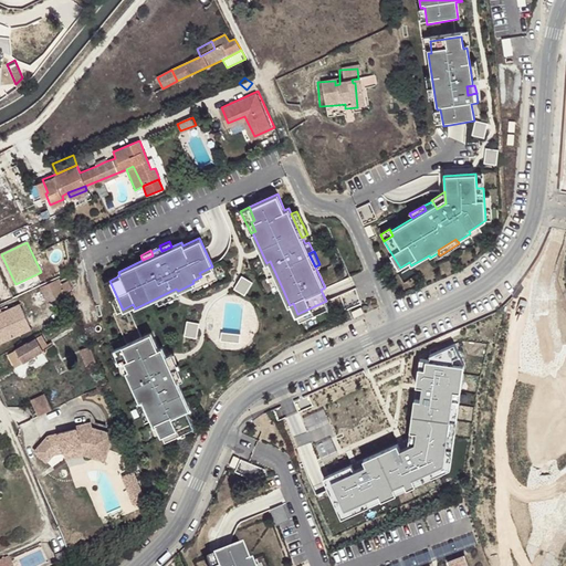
[(395,259),(390,261),(396,271),(400,268),(395,259)]
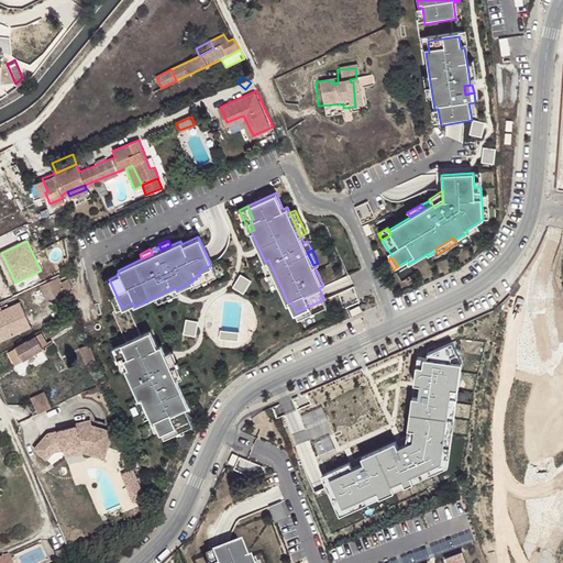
[(265,262),(263,263),(275,288),(280,286),(268,260),(265,262)]
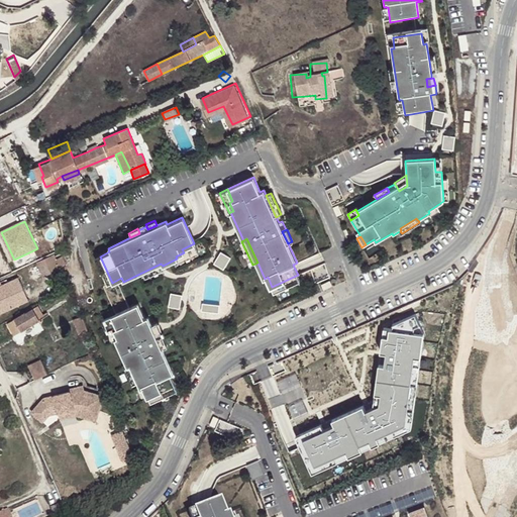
[(184,252),(176,256),(178,261),(198,251),(194,243),(182,249),(184,252)]
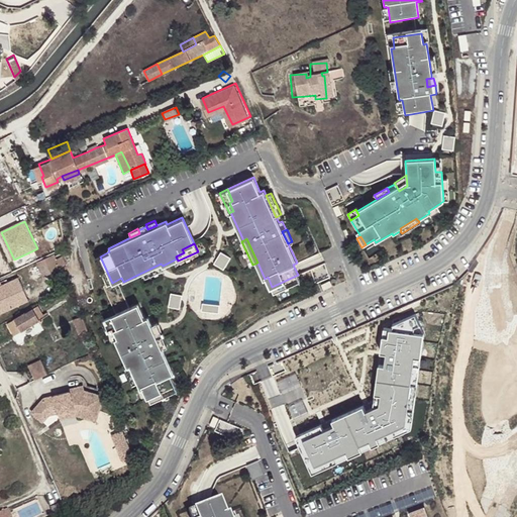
[(61,268),(57,260),(55,254),(38,262),(44,275),(61,268)]
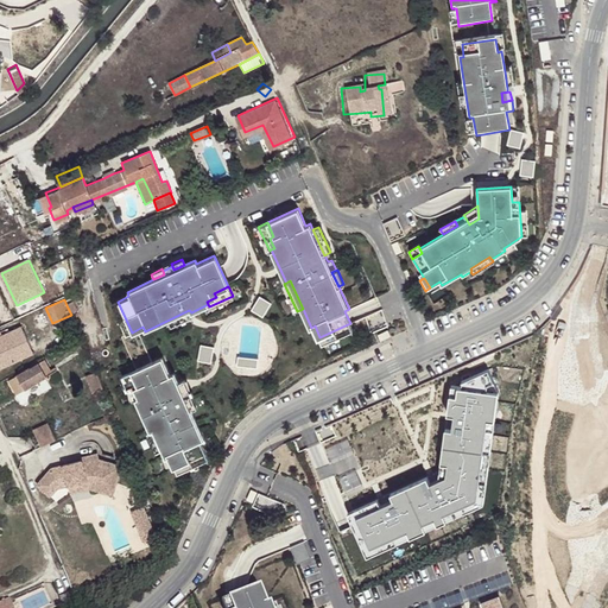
[(73,302),(67,305),(71,315),(76,312),(73,302)]
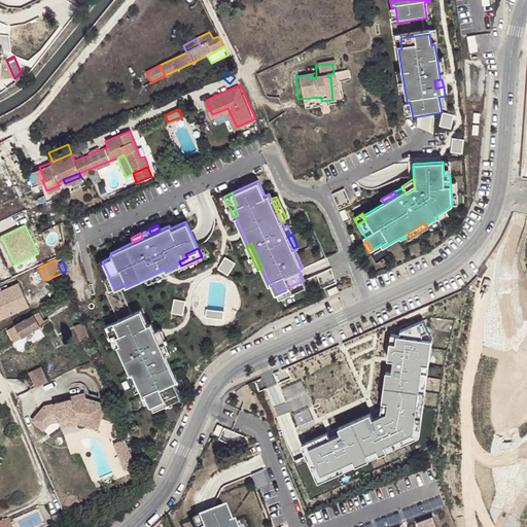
[(97,264),(109,290),(114,288),(102,261),(97,264)]
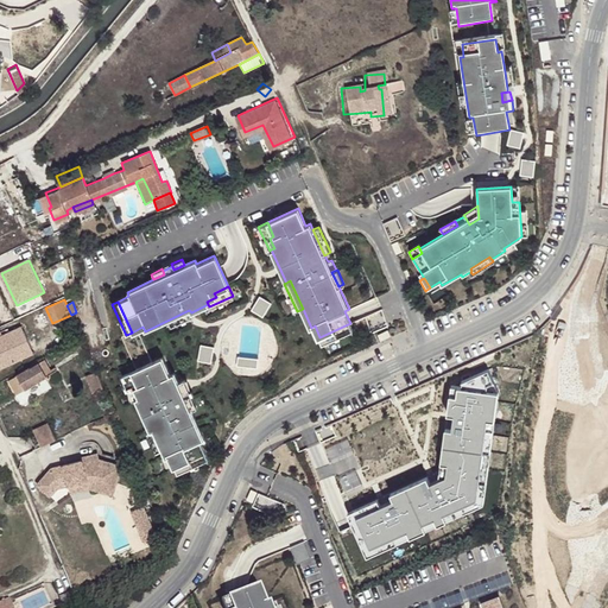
[(12,321),(0,325),(0,335),(23,325),(19,317),(12,321)]
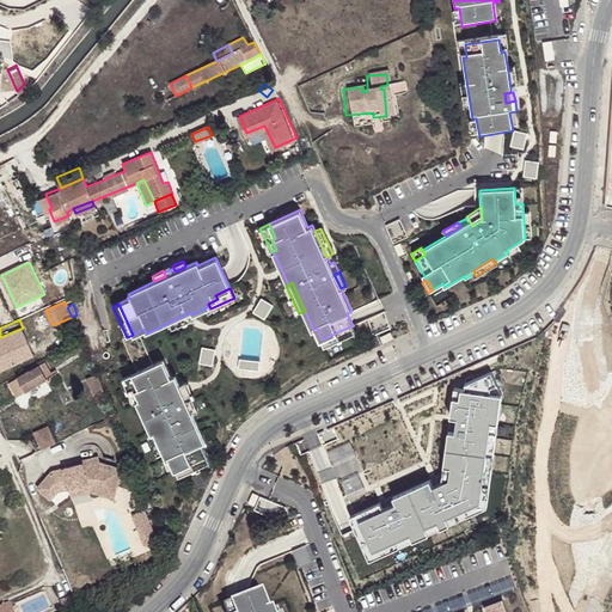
[(353,325),(322,340),(324,346),(355,331),(353,325)]
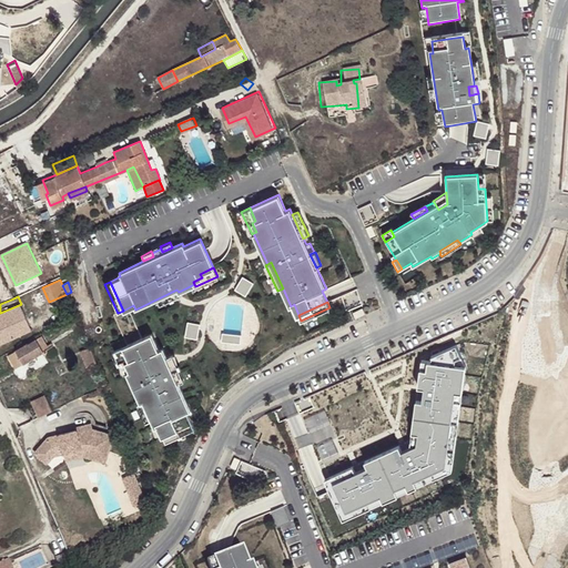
[(21,304),(0,313),(0,344),(33,330),(24,312),(21,305),(21,304)]
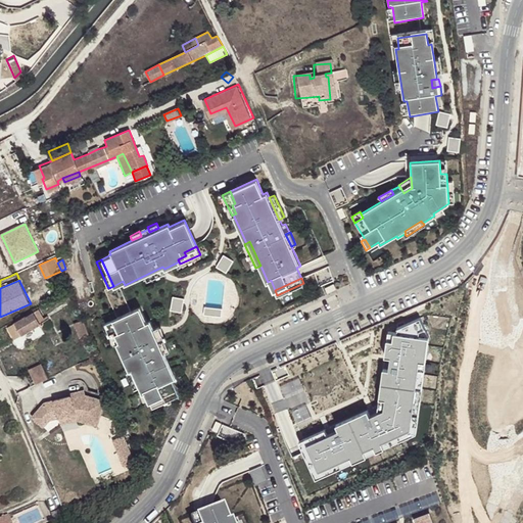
[(177,378),(181,376),(165,344),(170,342),(165,334),(162,335),(154,319),(151,321),(144,305),(117,318),(124,330),(120,332),(124,340),(122,341),(134,370),(137,368),(141,379),(147,392),(151,390),(155,400),(182,388),(177,378)]
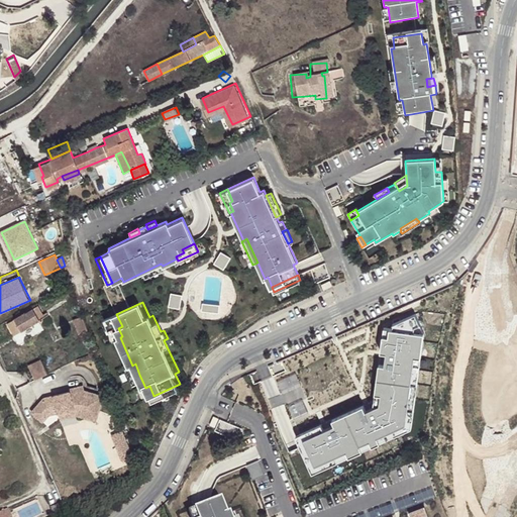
[(219,304),(204,303),(203,310),(219,312),(219,304)]
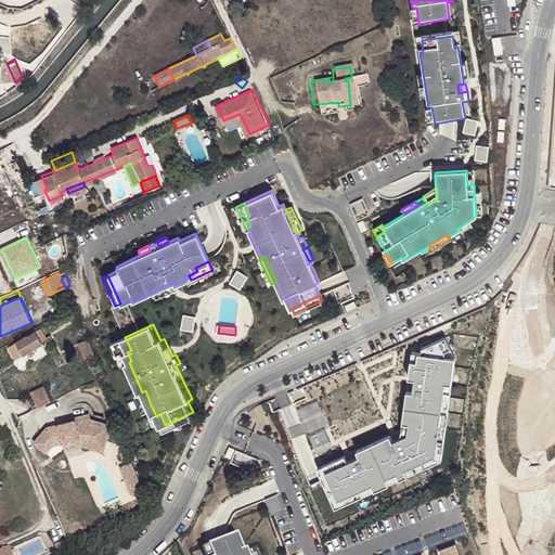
[(35,332),(41,346),(54,338),(52,336),(49,338),(43,327),(35,332)]
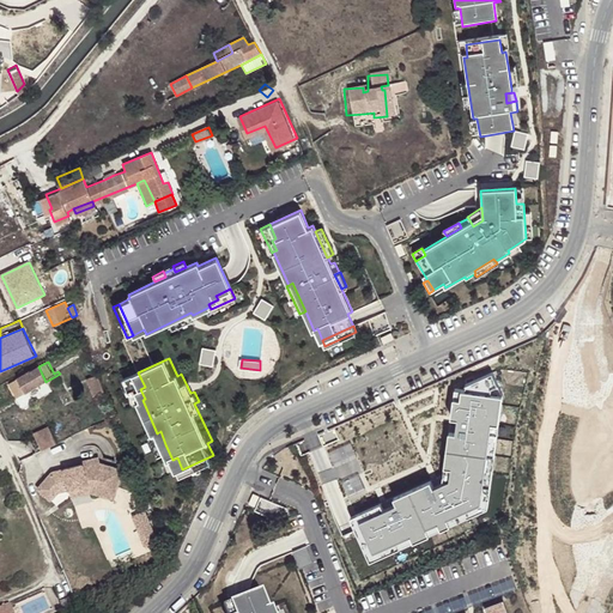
[(11,381),(18,393),(24,390),(25,392),(46,382),(38,366),(11,381)]
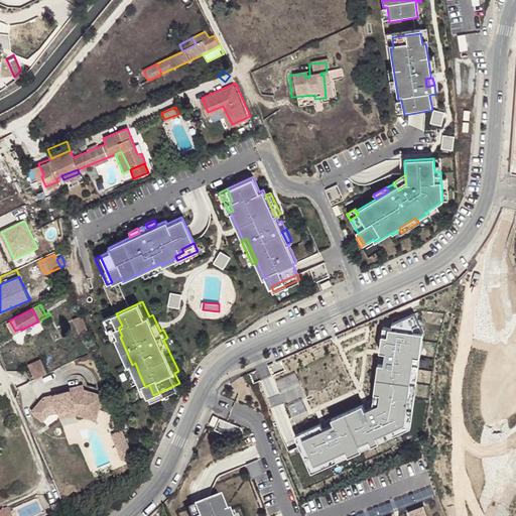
[(90,327),(84,313),(75,316),(81,331),(90,327)]
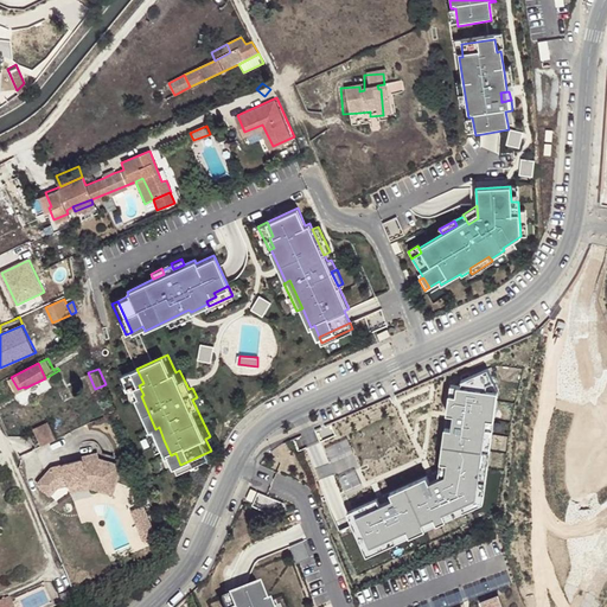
[(136,369),(128,374),(139,397),(141,396),(144,395),(139,385),(144,383),(136,369)]
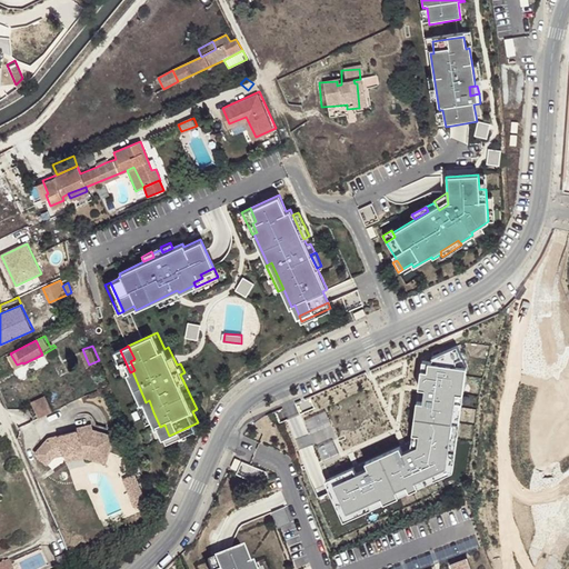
[(463,368),(453,347),(429,358),(428,363),(419,362),(416,389),(421,390),(420,403),(413,402),(410,435),(416,436),(415,447),(400,453),(397,448),(363,463),(366,469),(353,475),(351,469),(322,482),(340,522),(450,472),(463,368)]
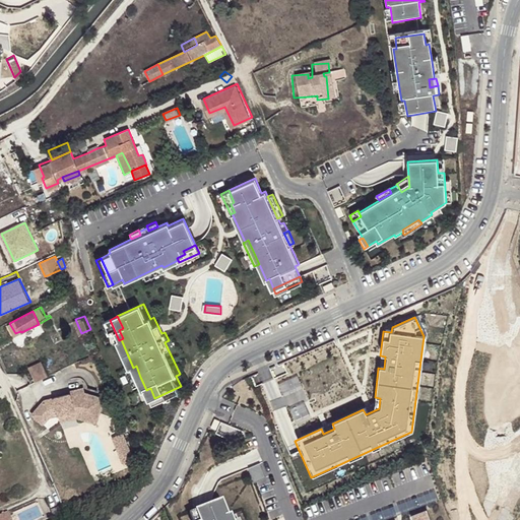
[(161,323),(157,325),(161,333),(166,331),(161,323)]
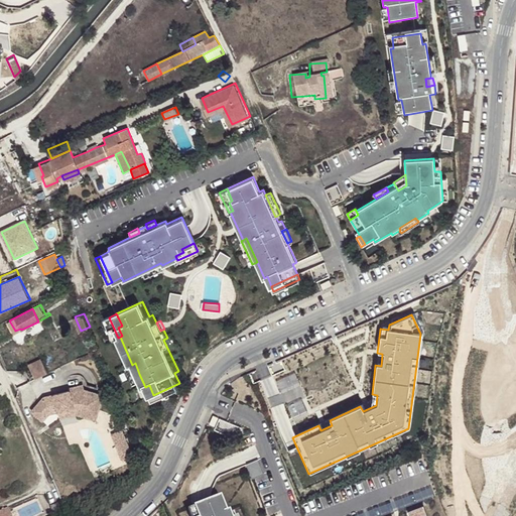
[(168,338),(163,340),(167,348),(172,346),(168,338)]
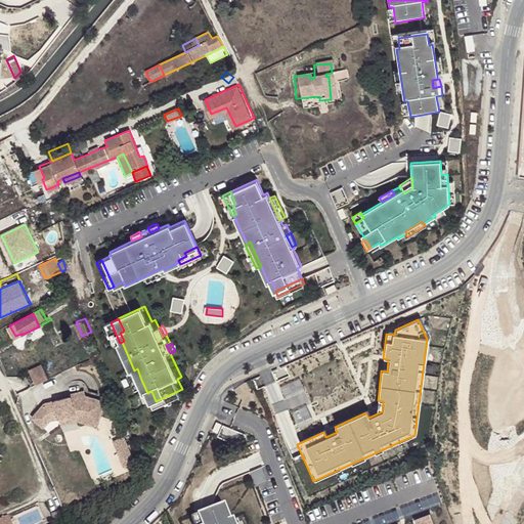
[(38,383),(52,376),(47,363),(32,370),(38,383)]
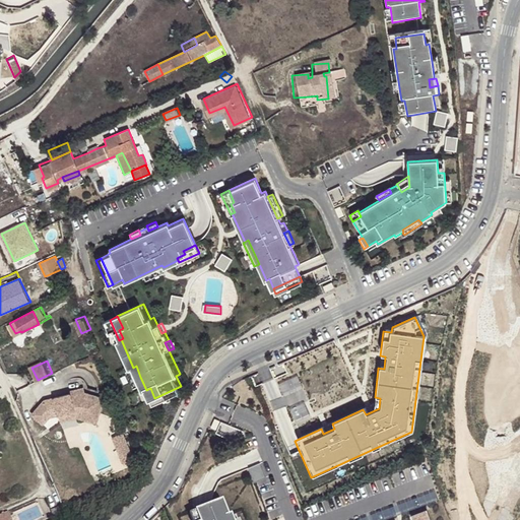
[(133,368),(131,368),(136,379),(140,377),(136,366),(133,368)]
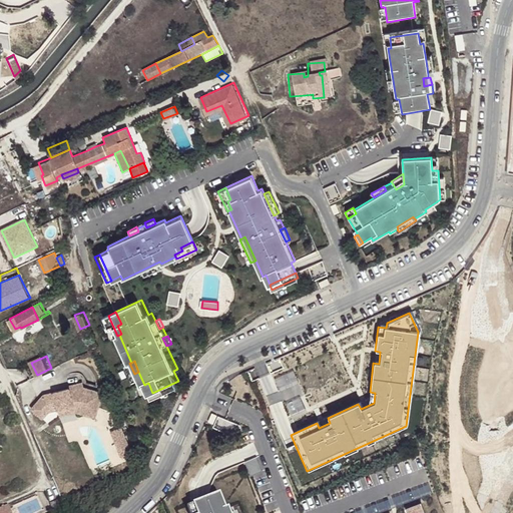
[(72,389),(85,385),(84,380),(70,384),(71,386),(72,389)]
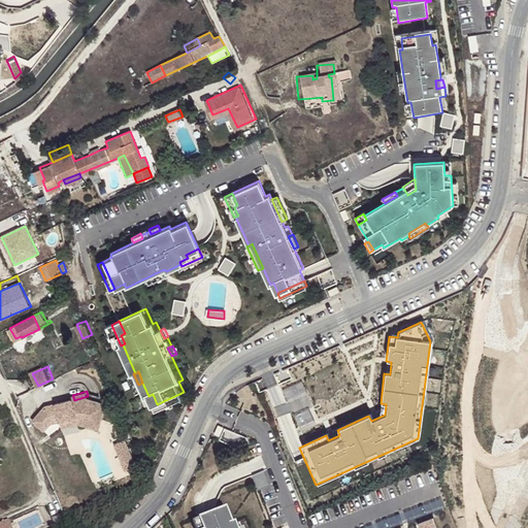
[(184,392),(157,404),(159,409),(186,397),(184,392)]
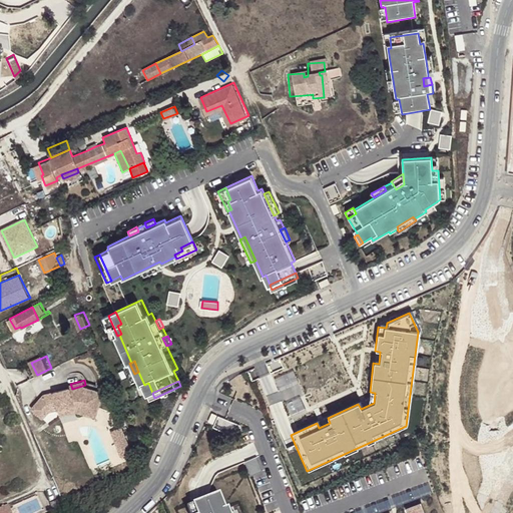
[(99,406),(104,391),(85,385),(72,389),(71,386),(46,392),(34,406),(44,416),(50,409),(59,407),(82,401),(99,406)]
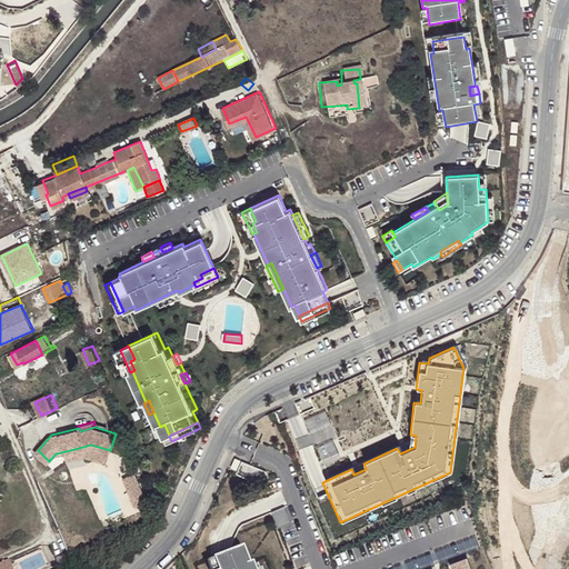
[(108,460),(110,450),(91,445),(66,451),(68,459),(87,453),(108,460)]
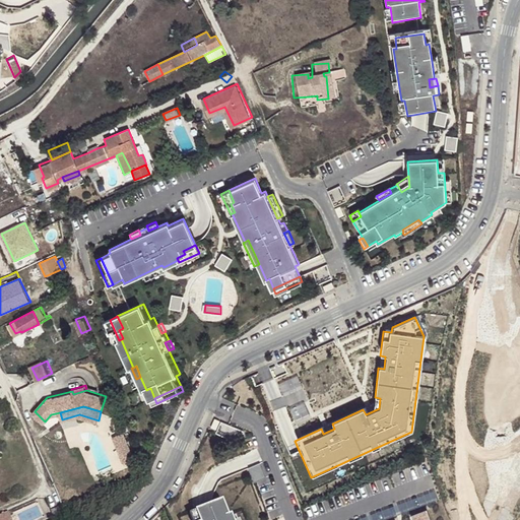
[(135,456),(125,431),(115,436),(125,459),(125,460),(135,456)]
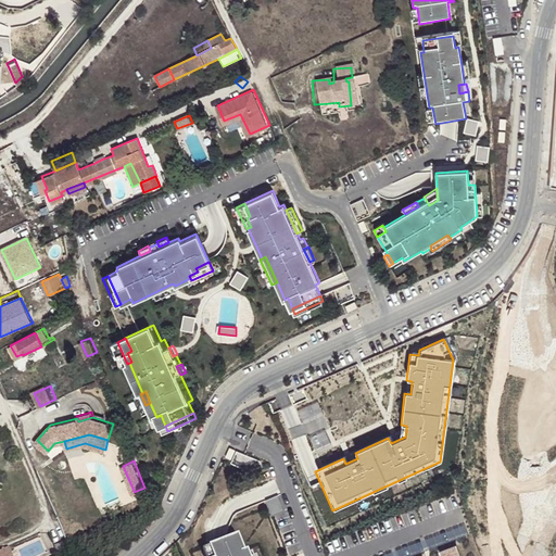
[(213,555),(249,555),(248,551),(244,552),(238,535),(210,546),(213,555)]
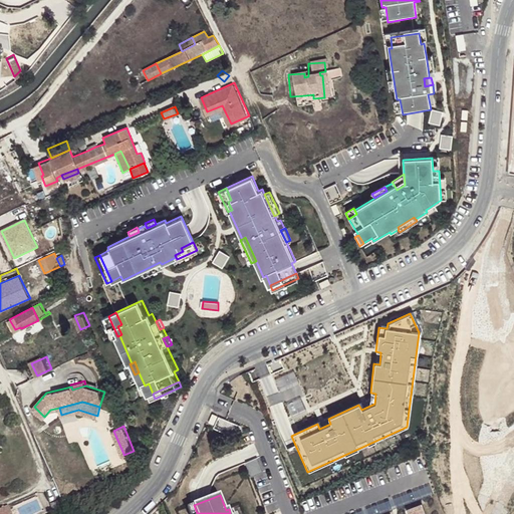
[(10,513),(5,503),(0,505),(0,509),(1,509),(3,513),(10,513)]
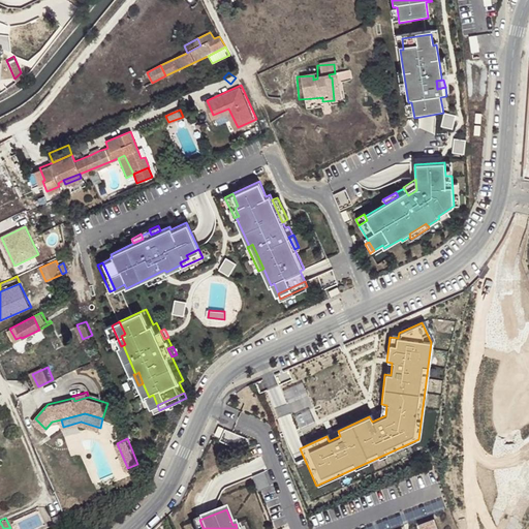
[(51,522),(52,528),(63,528),(62,524),(60,518),(51,522)]
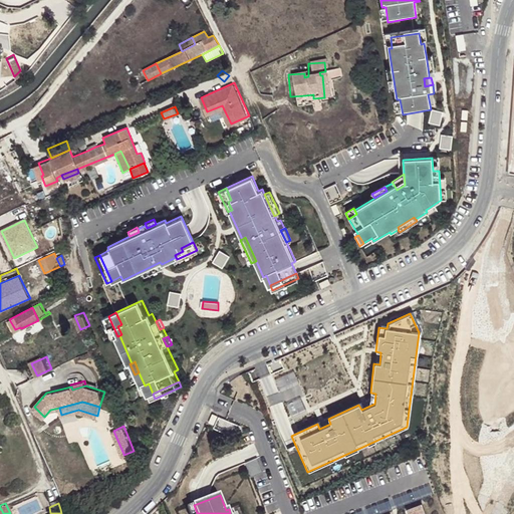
[(422,513),(418,504),(404,510),(405,513),(422,513)]
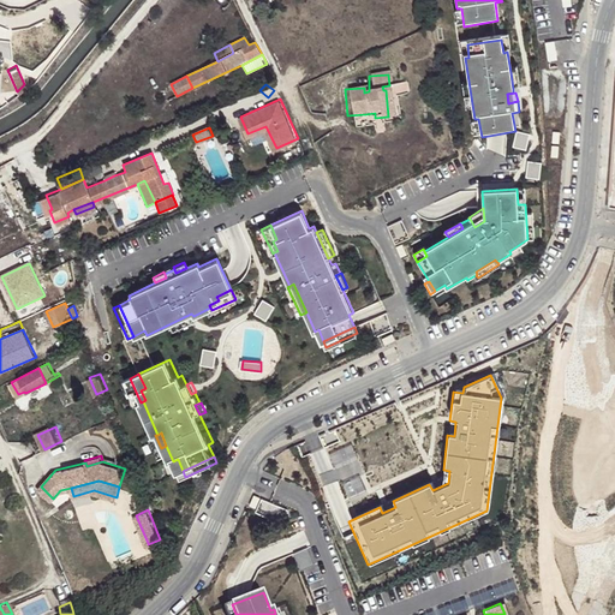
[(236,614),(232,604),(225,607),(227,614),(236,614)]
